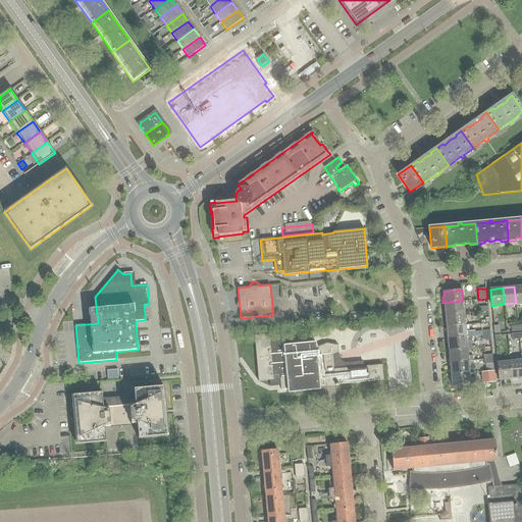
[(446,310),(446,315),(464,313),(463,301),(442,303),(444,309),(446,310)]
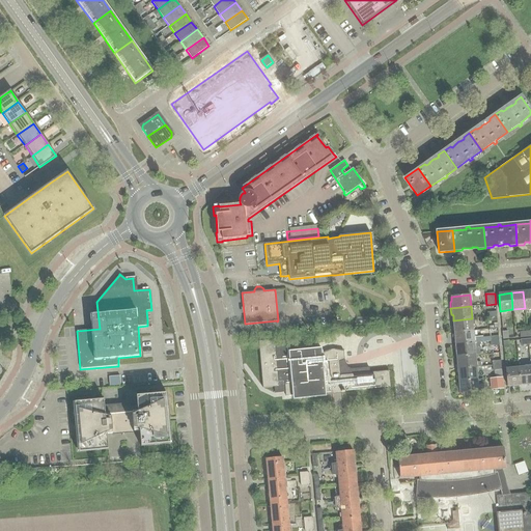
[(452,327),(453,333),(473,331),(472,318),(453,320),(454,326),(452,327)]
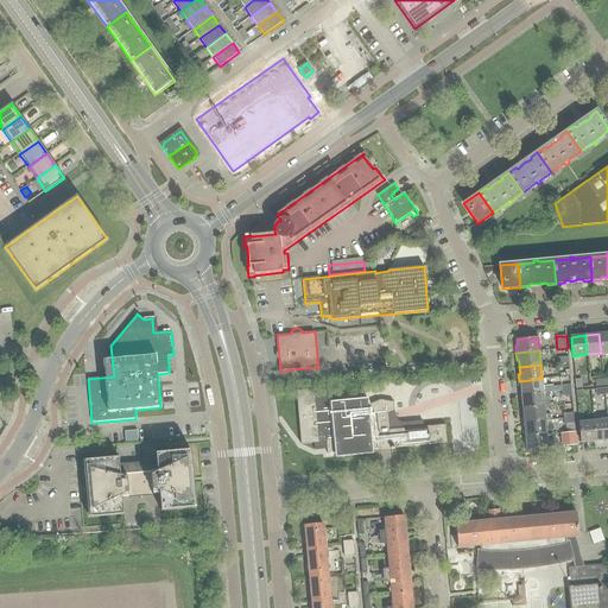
[(521,388),(521,394),(543,393),(542,379),(519,381),(519,388),(521,388)]
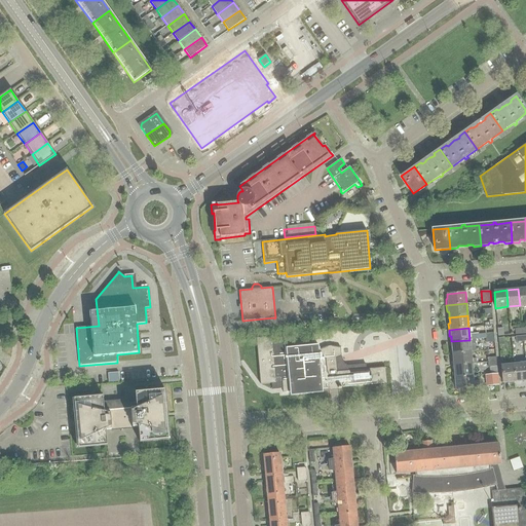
[(332,347),(328,347),(320,350),(318,348),(318,346),(277,349),(276,338),(271,339),(271,337),(257,338),(261,384),(271,383),(272,389),(283,388),(283,392),(290,392),(290,397),(323,393),(323,389),(329,388),(329,387),(337,386),(337,389),(341,389),(341,387),(386,383),(385,368),(366,370),(366,365),(347,367),(343,366),(341,358),(340,349),(332,347)]
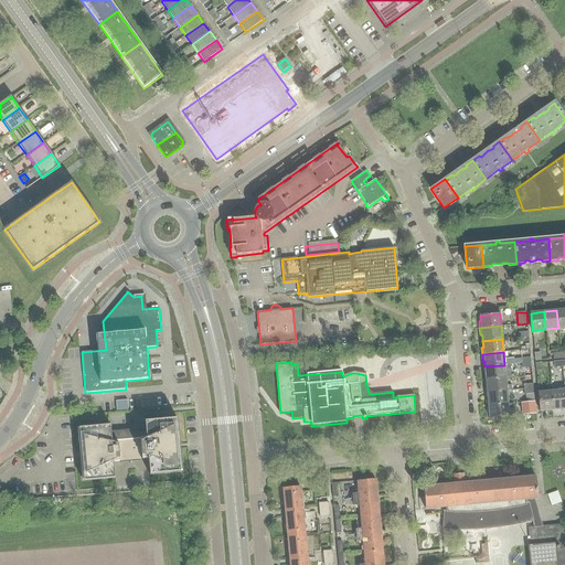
[(483,373),(484,380),(505,377),(505,370),(504,365),(484,366),(486,372),(483,373)]
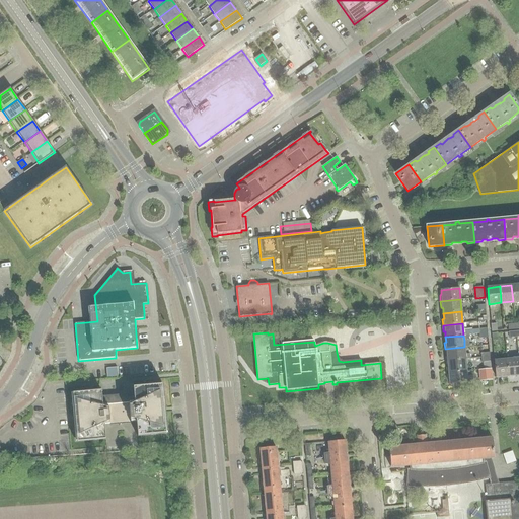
[(447,356),(448,361),(465,359),(470,359),(469,354),(465,355),(464,347),(445,349),(445,356),(447,356)]
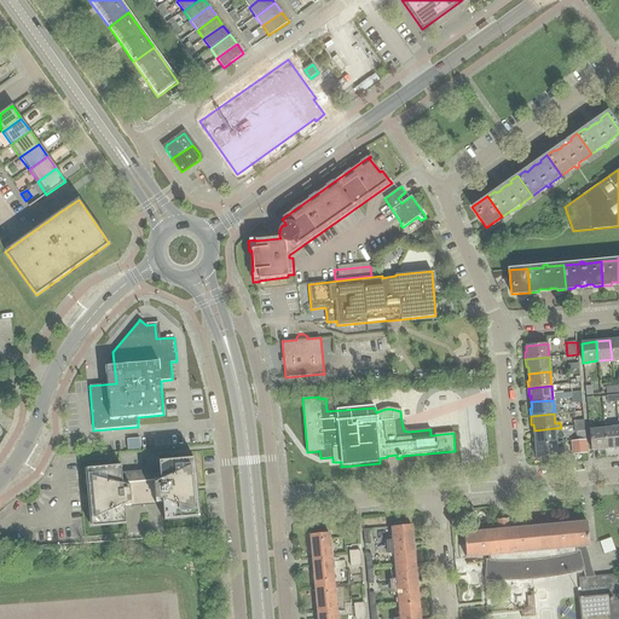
[(533,437),(533,445),(557,443),(555,428),(534,431),(534,435),(533,437)]
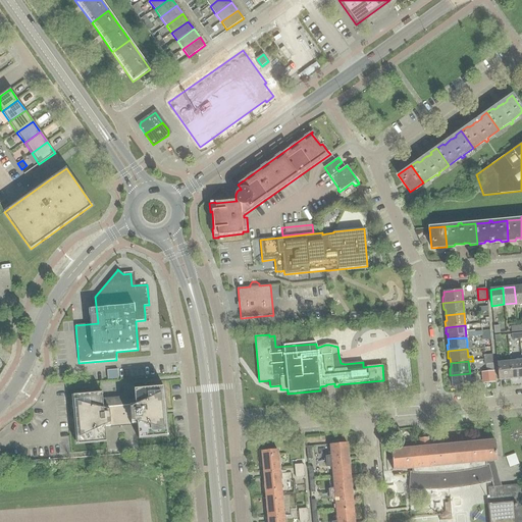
[(521,367),(521,361),(510,362),(511,378),(521,376),(521,367)]
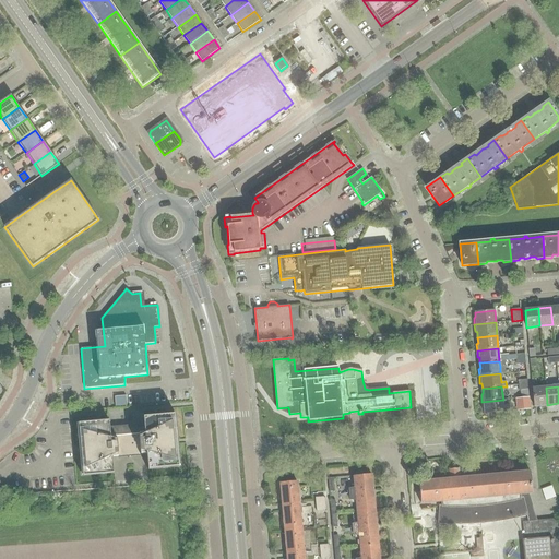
[(546,388),(533,389),(534,406),(547,405),(546,388)]
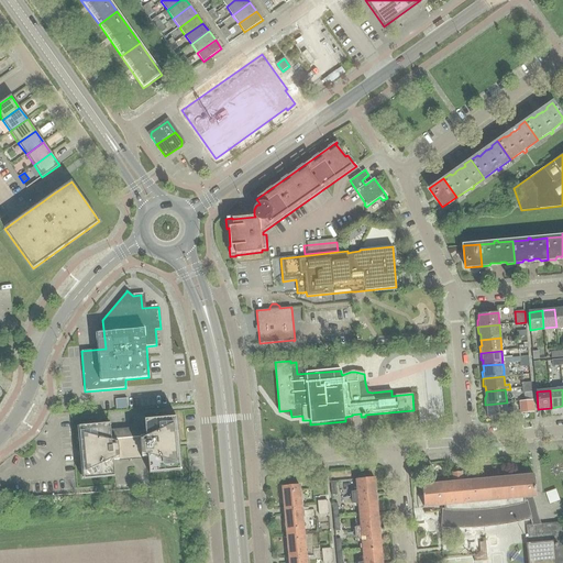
[(128,408),(127,399),(116,400),(117,409),(128,408)]
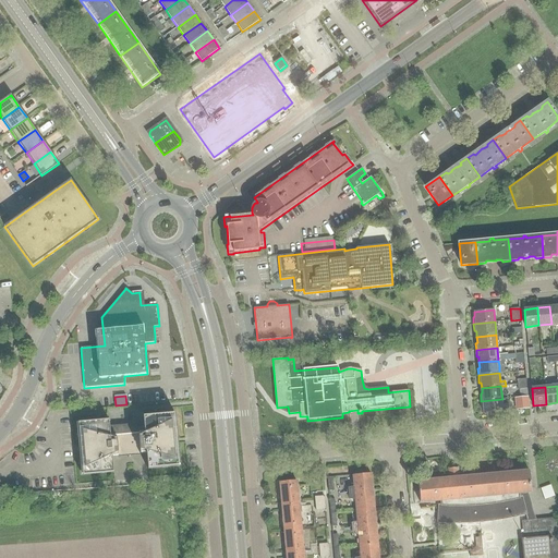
[(528,397),(516,398),(517,410),(529,409),(528,397)]
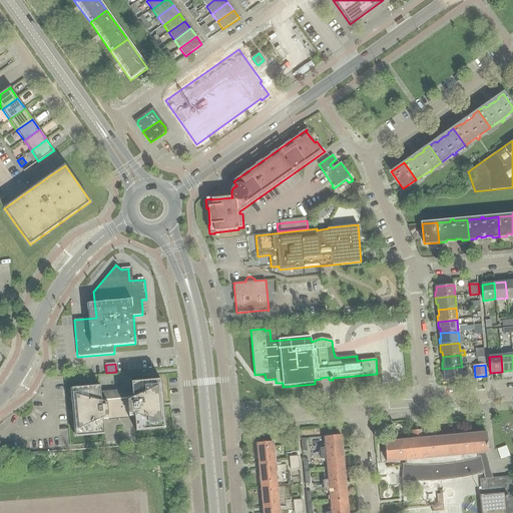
[(463,378),(462,367),(442,369),(443,375),(444,375),(445,380),(463,378)]
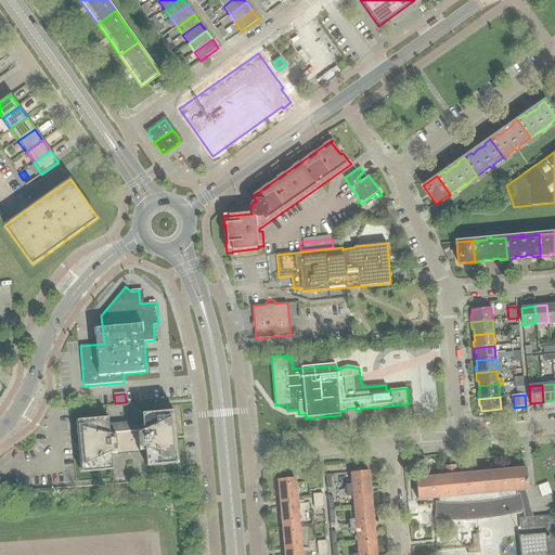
[(78,421),(80,444),(82,473),(113,470),(112,454),(117,454),(140,453),(140,452),(145,451),(146,467),(178,464),(172,412),(142,415),(143,423),(110,426),(108,417),(78,421)]
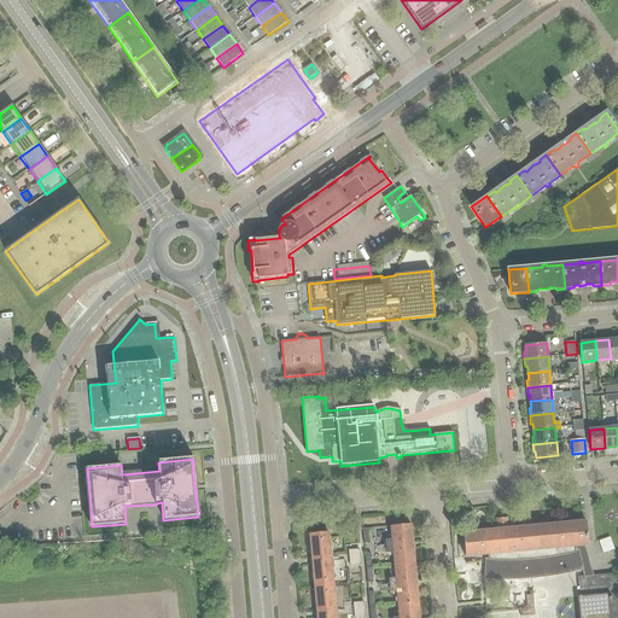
[(507,518),(502,518),(496,519),(497,529),(490,530),(464,532),(465,557),(488,555),(489,559),(485,559),(484,579),(494,581),(503,581),(513,581),(522,579),(531,579),(542,578),(552,577),(563,575),(572,573),(583,571),(584,577),(593,576),(584,546),(588,546),(586,522),(508,529),(507,518)]
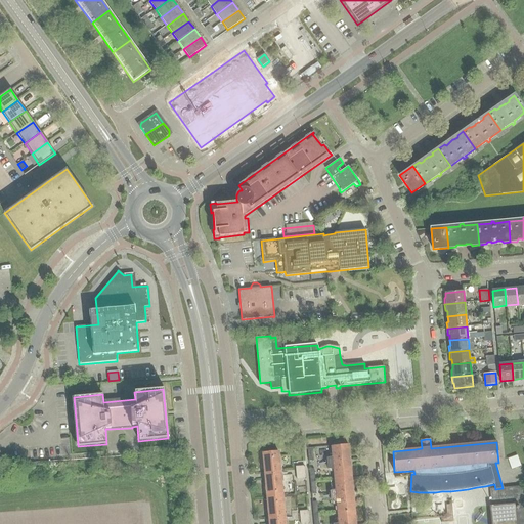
[(329,468),(334,469),(335,480),(351,478),(350,464),(348,465),(348,460),(349,460),(348,445),(332,446),(333,457),(328,460),(329,468)]
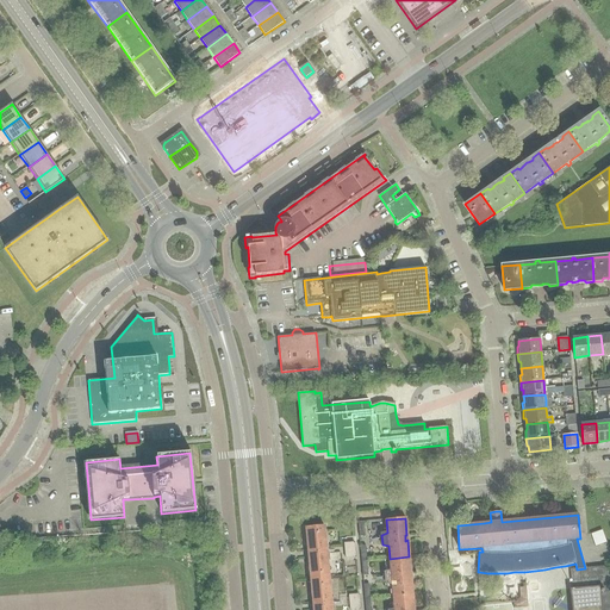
[(309,554),(327,552),(324,526),(306,528),(309,554)]
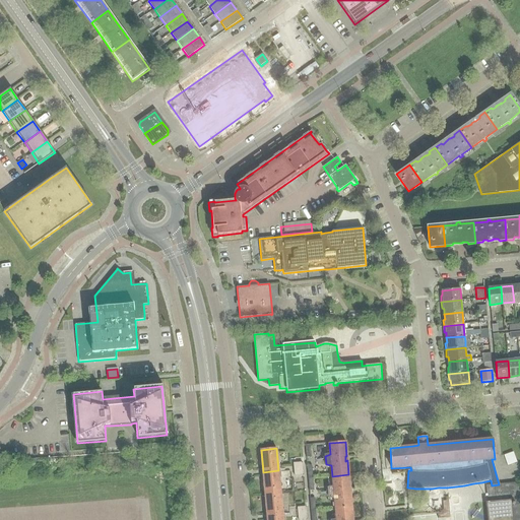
[(513,452),(504,455),(508,466),(517,463),(513,452)]
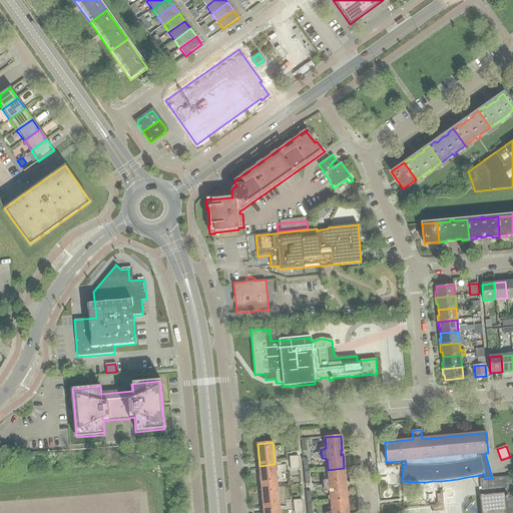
[(277,486),(275,464),(260,466),(262,487),(277,486)]
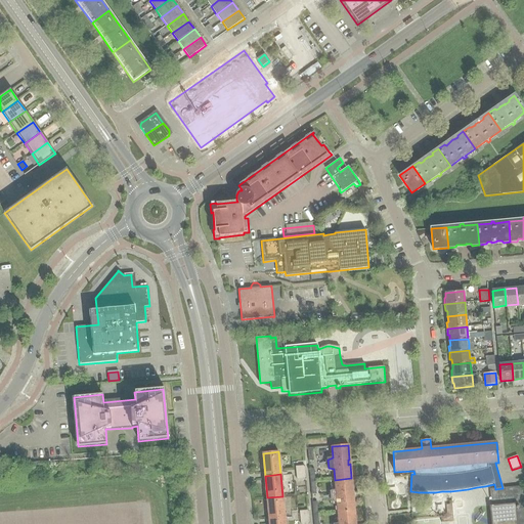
[(351,493),(352,492),(351,478),(335,480),(336,490),(331,492),(332,501),(337,503),(338,513),(354,511),(353,496),(351,497),(351,493)]
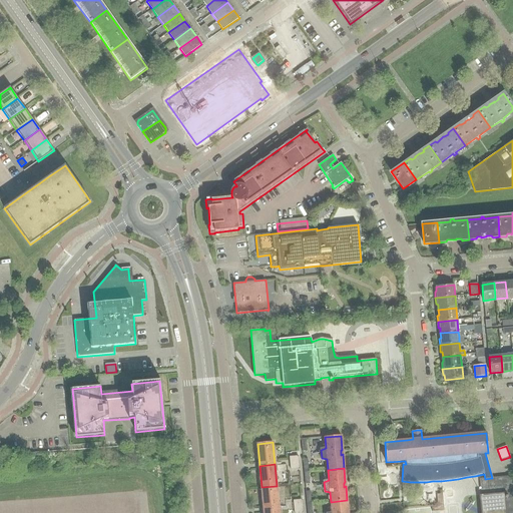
[(481,495),(479,495),(480,512),(512,512),(512,494),(511,476),(495,478),(492,478),(485,479),(479,479),(481,495)]
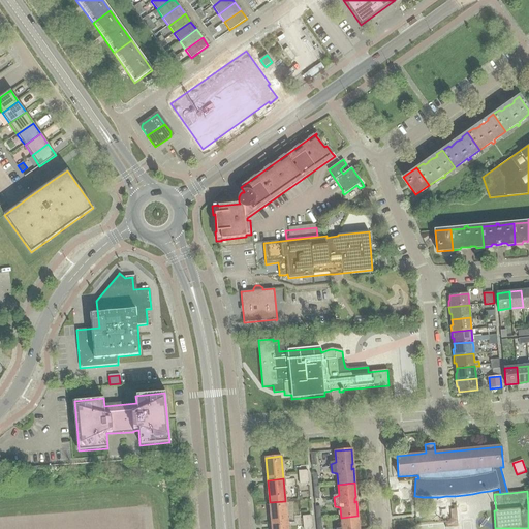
[(270,502),(272,525),(287,524),(285,501),(270,502)]
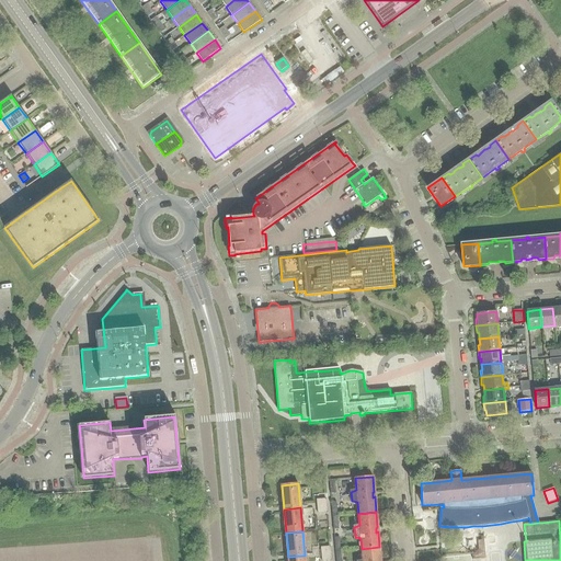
[(472,553),(472,560),(485,559),(484,540),(478,540),(478,552),(472,553)]
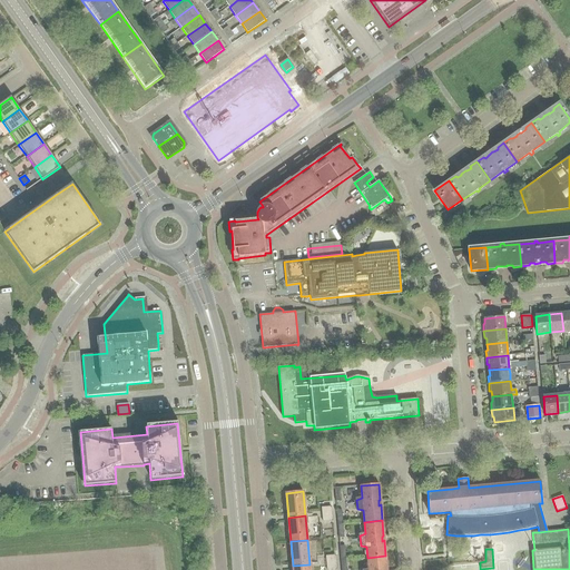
[(386,569),(385,556),(367,558),(369,569),(367,569),(386,569)]
